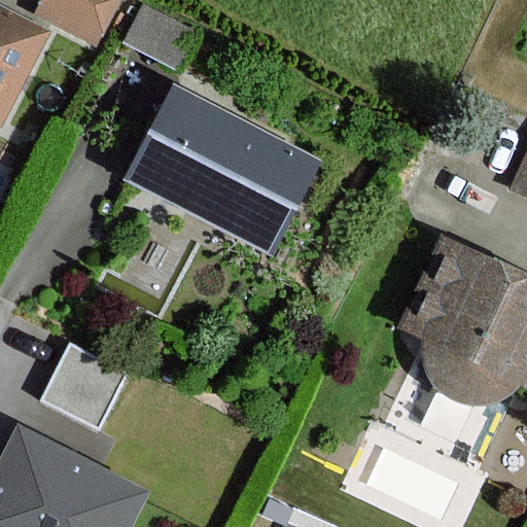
[(115,0),(41,0),(34,14),(90,46),(115,0)]
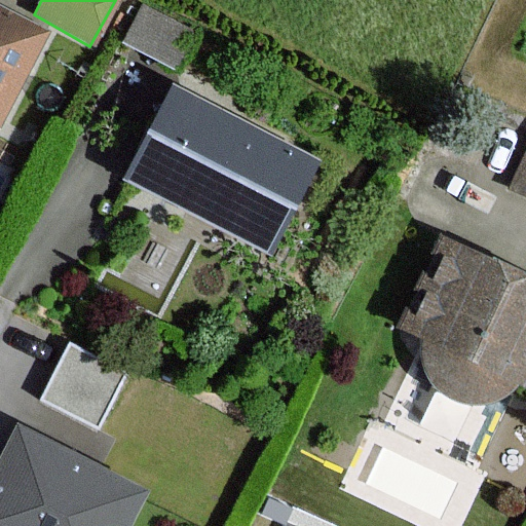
[(0,10),(0,118),(44,34),(0,10)]
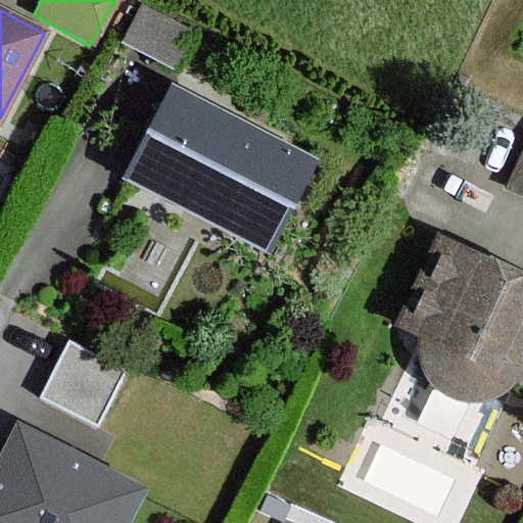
[(171,95),(127,176),(260,247),(303,167),(171,95)]
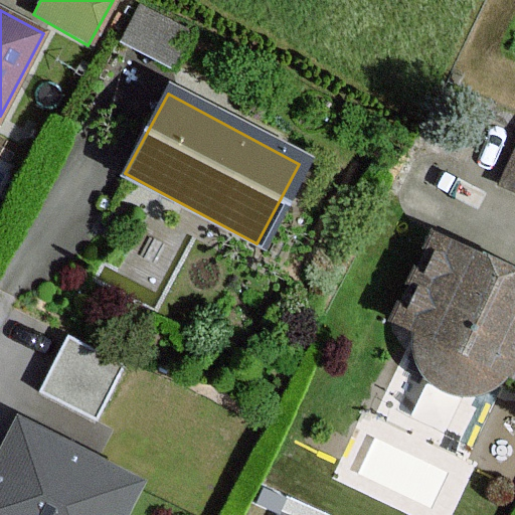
[(514,163),(504,189),(514,193),(514,163)]
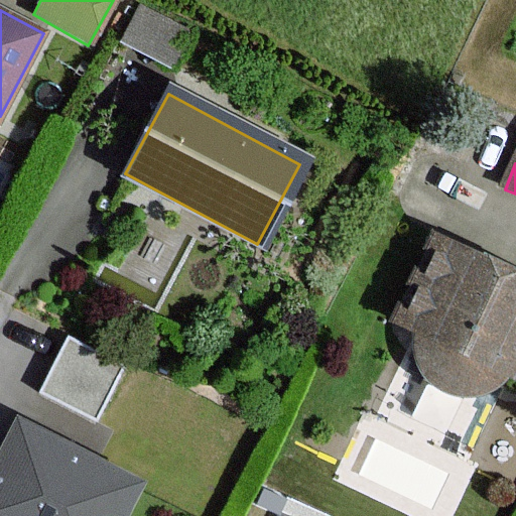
[(515,268),(439,234),(397,326),(515,379),(515,268)]
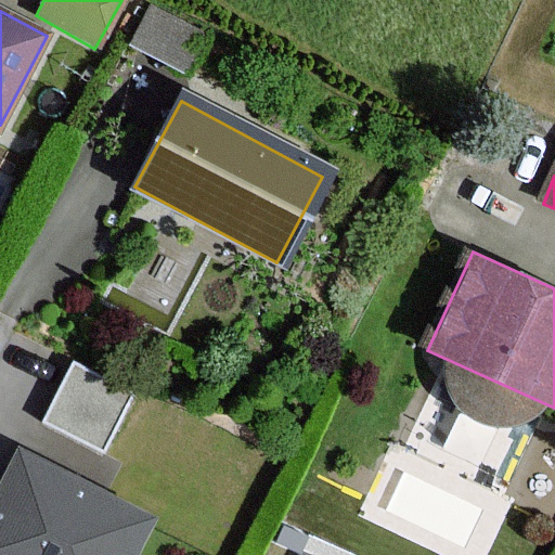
[(136,396),(71,361),(38,423),(103,457),(136,396)]
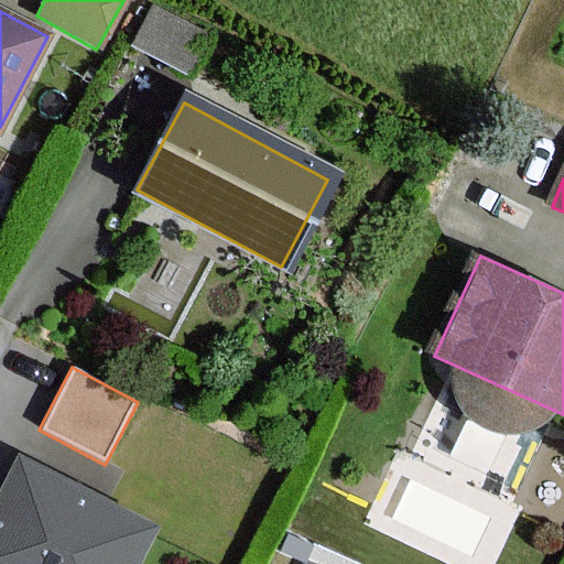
[(134,563),(153,529),(10,458),(0,477),(0,563),(134,563)]
